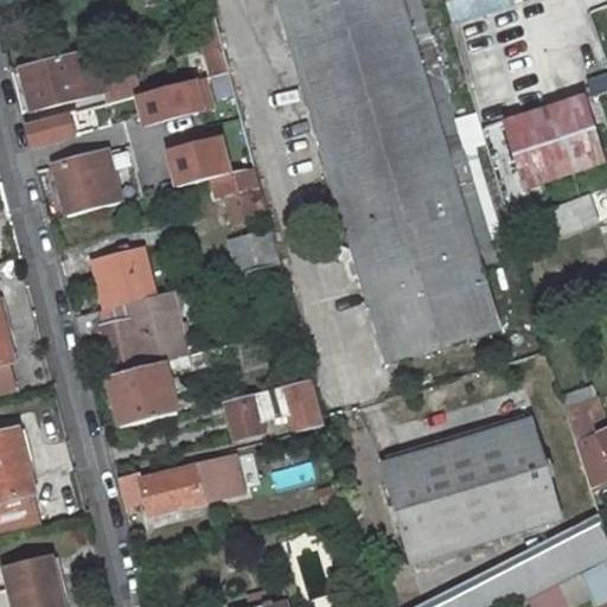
[(493,243),(464,151),(448,157),(443,144),(460,139),(436,65),(420,70),(415,52),(430,46),(416,0),(276,0),(388,368),(502,331),(477,254),(475,249),(493,243)]
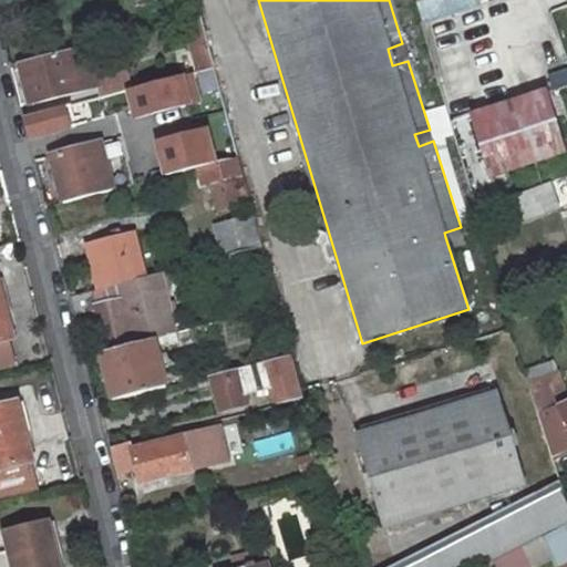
[(475,6),(473,0),(418,0),(413,2),(420,23),(475,6)]
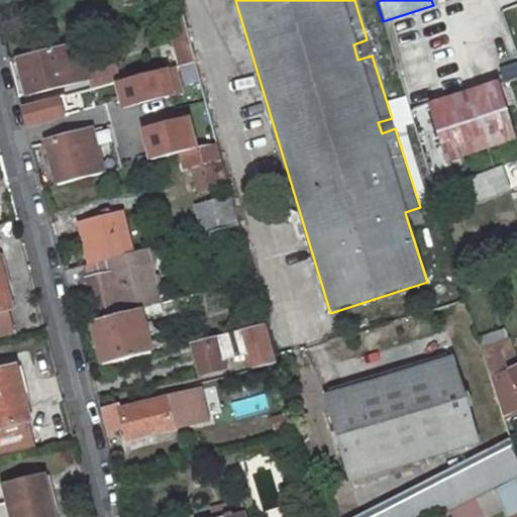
[(182,16),(166,19),(180,67),(194,64),(182,16)]
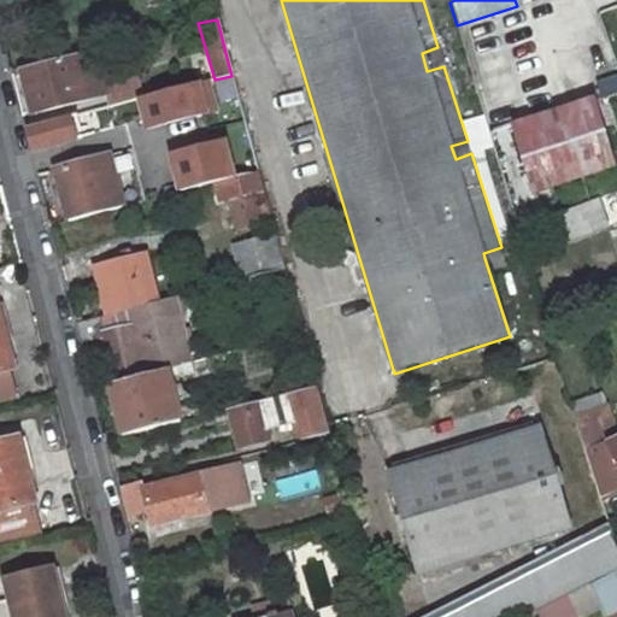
[(422,53),(427,71),(444,66),(438,47),(422,53)]
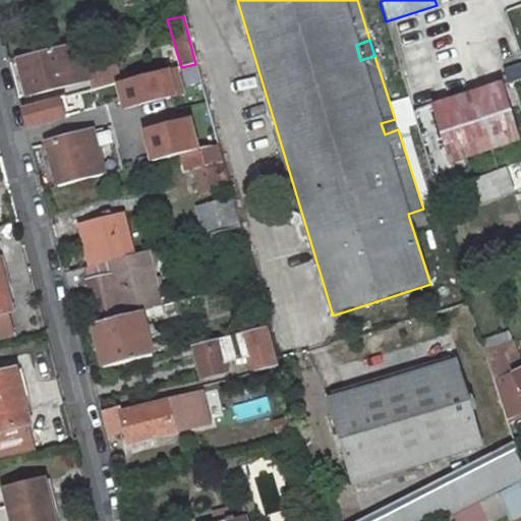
[(89,78),(79,41),(16,56),(25,95),(89,78)]
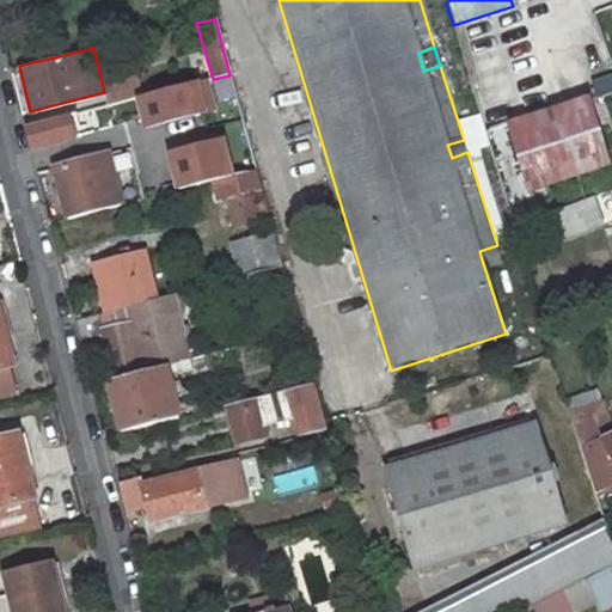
[(197,83),(210,133),(243,126),(230,75),(213,79),(197,83)]
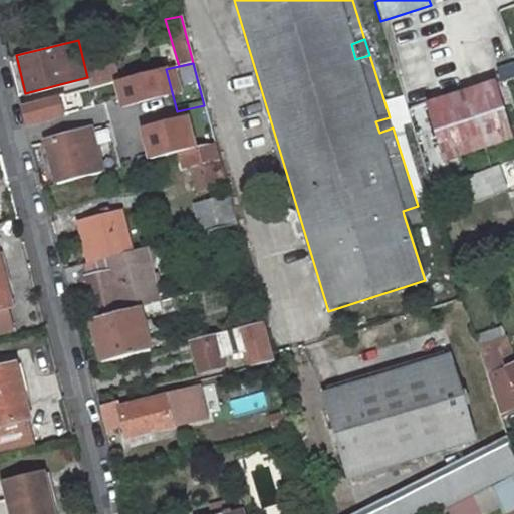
[(485,84),(426,101),(444,160),(502,142),(485,84)]
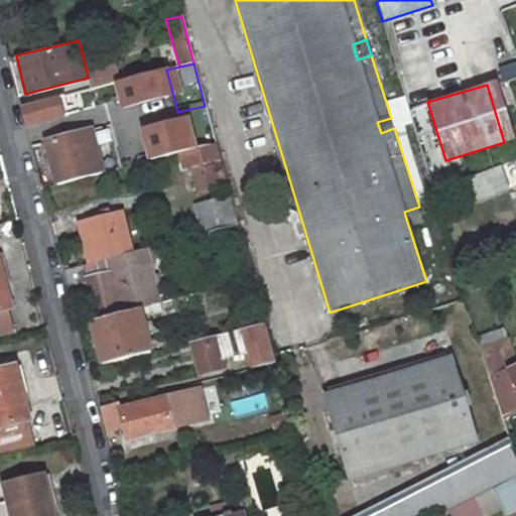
[(67,101),(66,96),(20,107),(25,125),(66,115),(62,102),(67,101)]
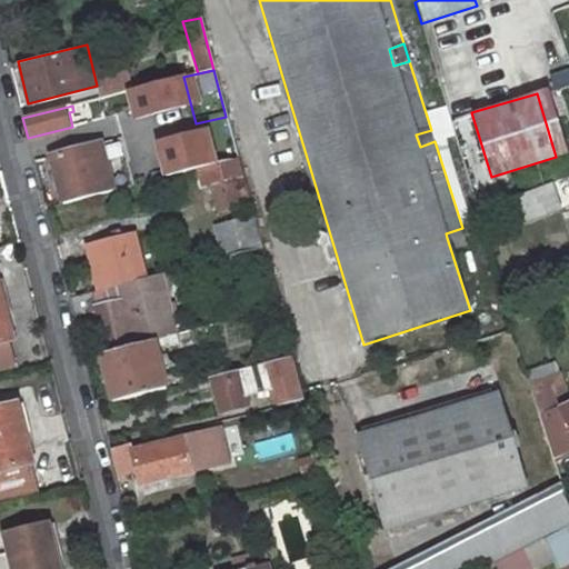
[(416,135),(420,147),(435,141),(431,130),(416,135)]
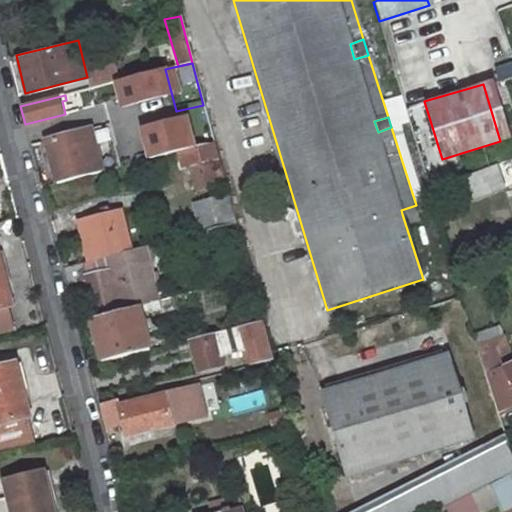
[(45,141),(70,134),(69,128),(43,135),(45,141)]
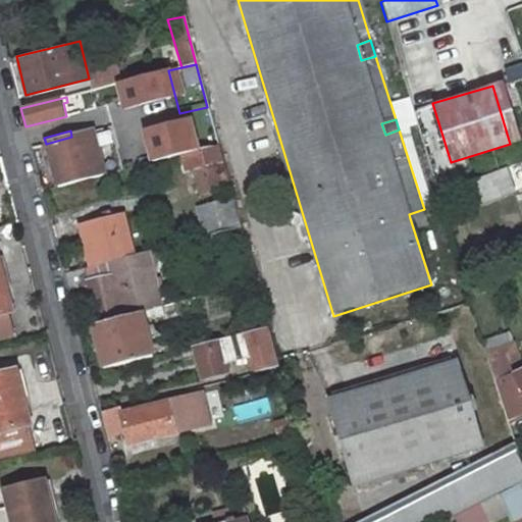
[(91,132),(71,137),(46,144),(57,188),(102,176),(91,132)]
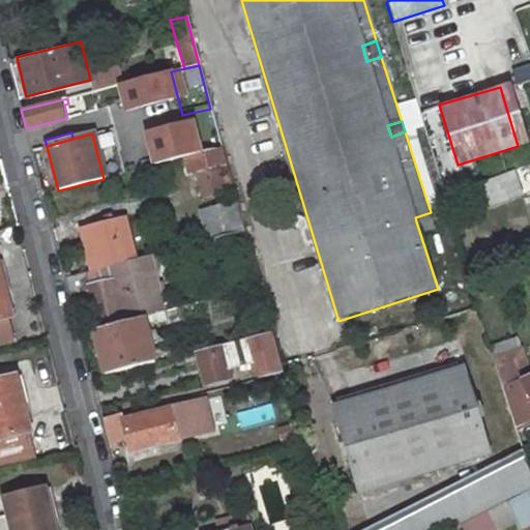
[(222,149),(183,159),(187,177),(195,175),(202,201),(223,195),(215,170),(226,167),(222,149)]
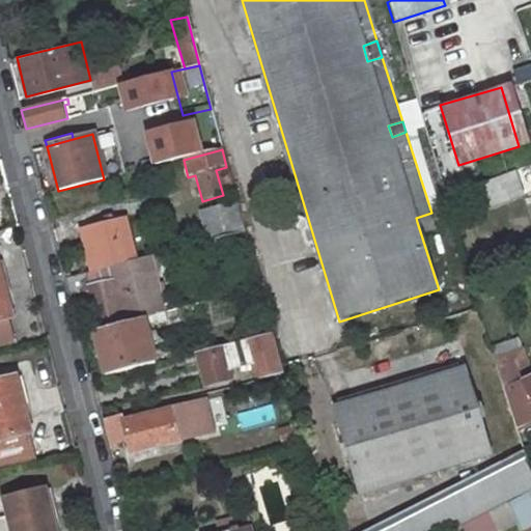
[(486,180),(495,204),(527,194),(519,170),(486,180)]
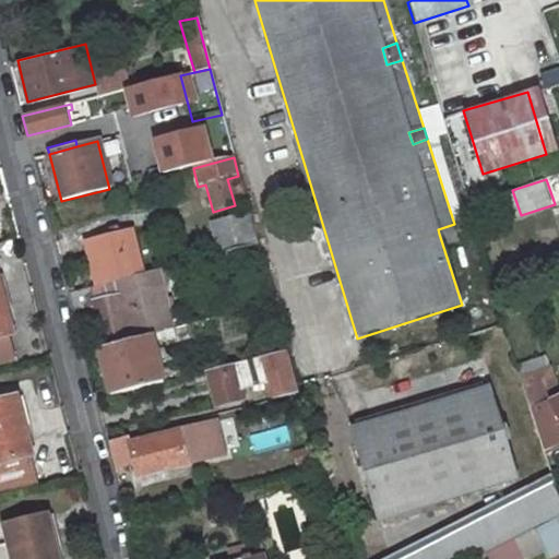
[(252,211),(212,222),(221,256),(261,245),(252,211)]
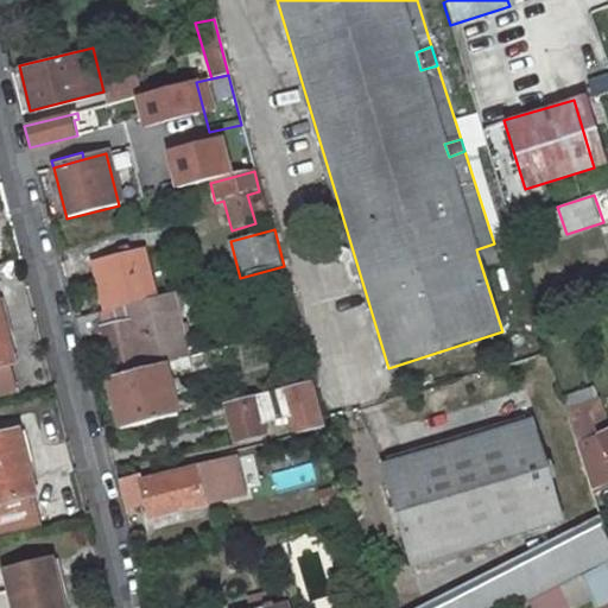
[(494,244),(476,249),(477,254),(495,249),(494,244)]
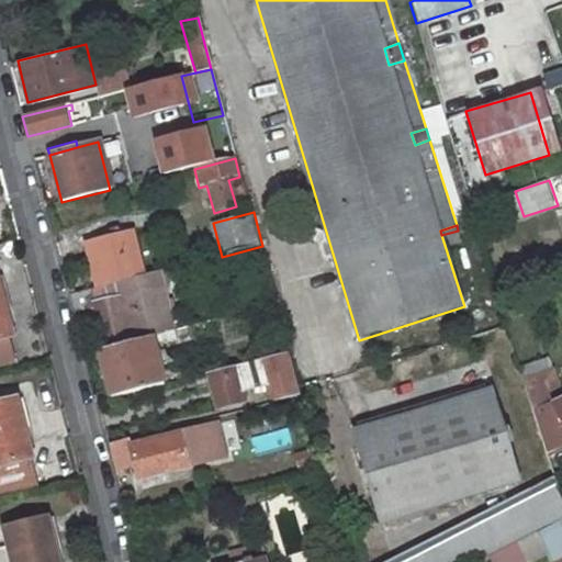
[(97,287),(142,274),(130,231),(83,242),(97,287)]
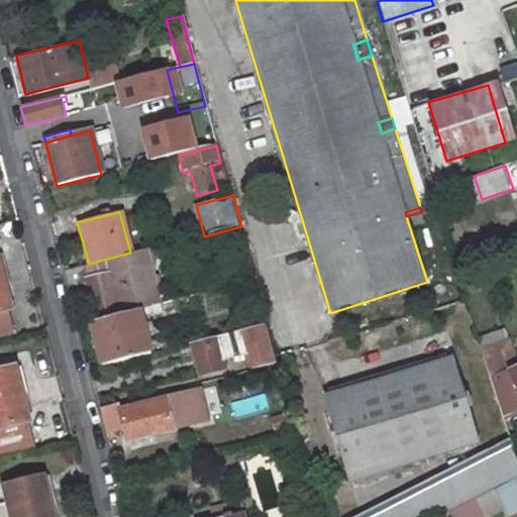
[(130,252),(89,264),(63,270),(67,286),(88,281),(99,320),(159,305),(144,249),(130,252)]
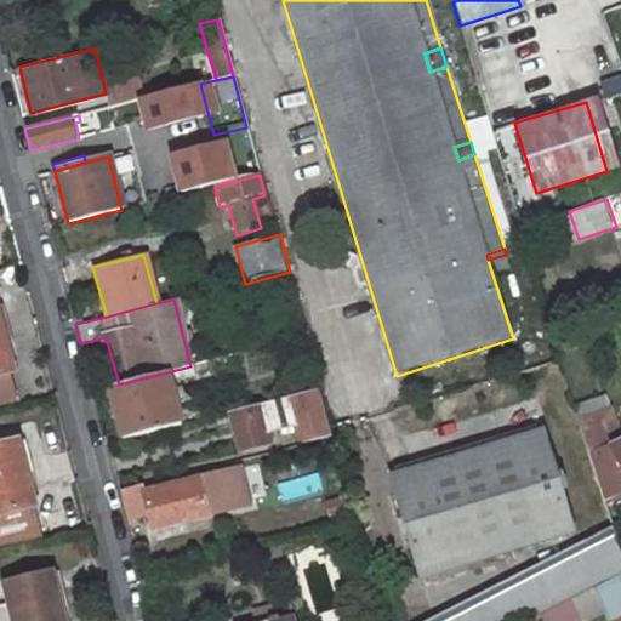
[(0,332),(0,403),(12,400),(6,374),(11,372),(0,332)]
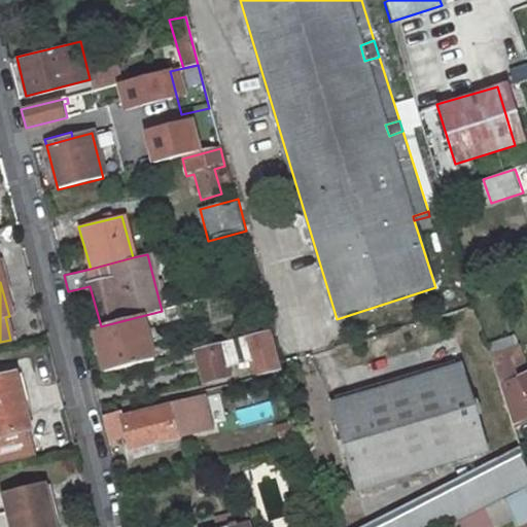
[(162,311),(101,326),(79,331),(80,340),(95,337),(102,364),(88,366),(91,376),(153,359),(145,323),(164,319),(165,323),(177,319),(174,308),(162,311)]
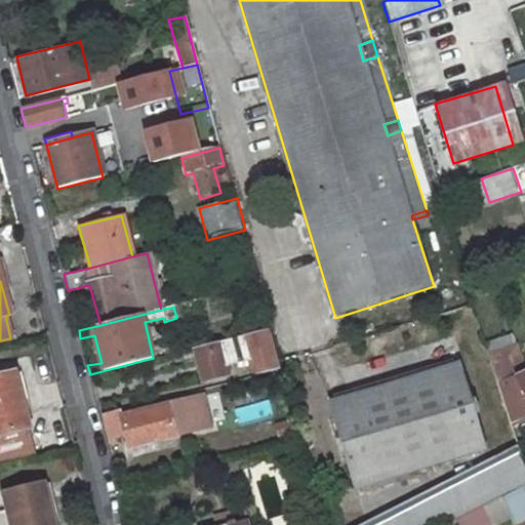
[(278,369),(278,366),(268,328),(195,348),(203,380),(227,375),(225,366),(250,360),(254,375),(278,369)]
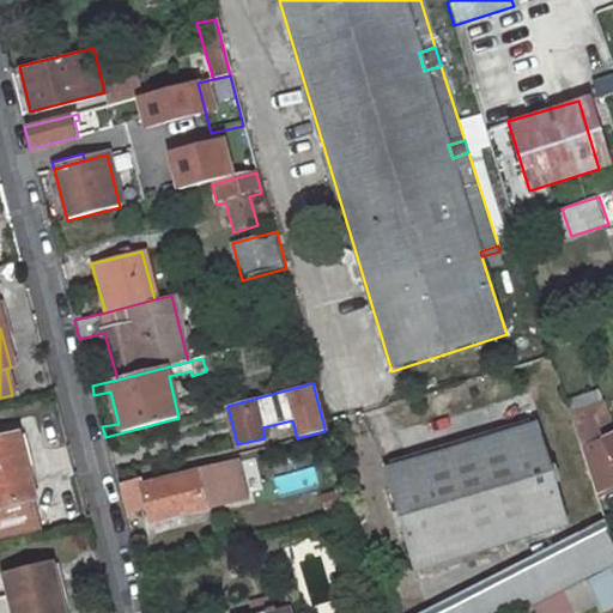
[(592,419),(599,438),(607,435),(595,406),(570,414),(574,425),(592,419)]
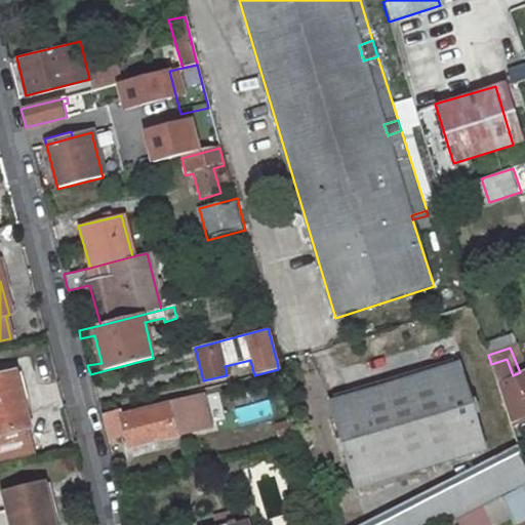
[(491,364),(496,382),(513,375),(507,359),(491,364)]
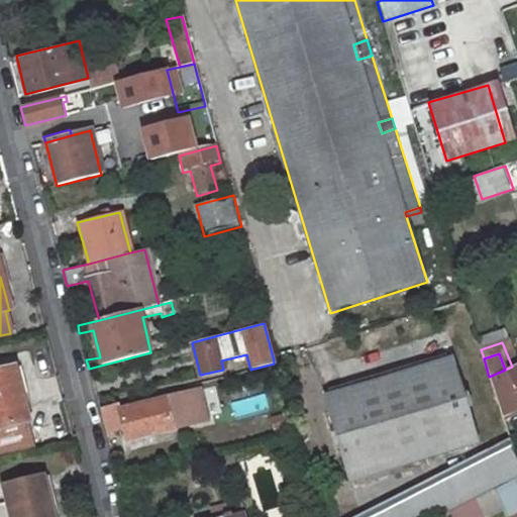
[(476,441),(449,358),(324,398),(349,480),(476,441)]
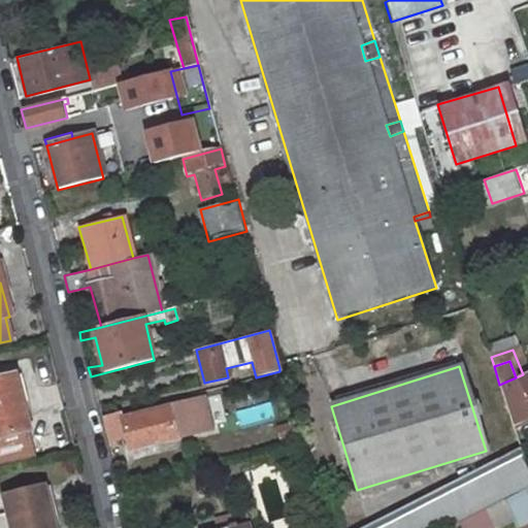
[(499,385),(513,429),(527,421),(527,371),(523,374),(516,377),(499,385)]
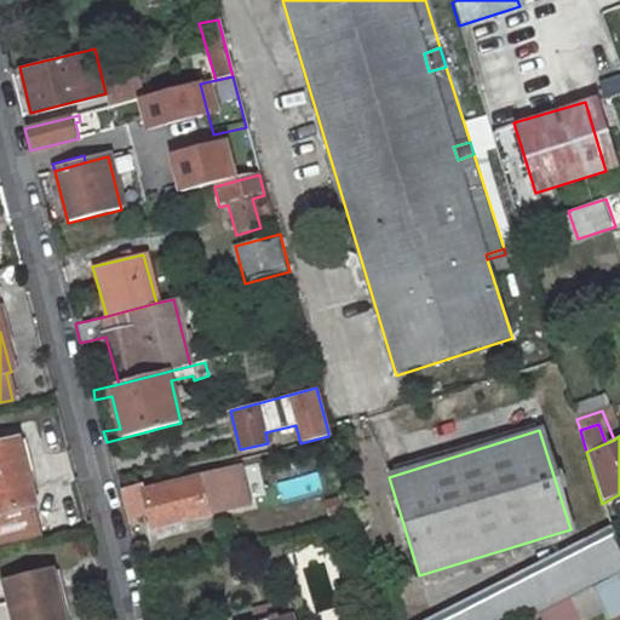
[(16,441),(0,445),(0,515),(34,507),(16,441)]
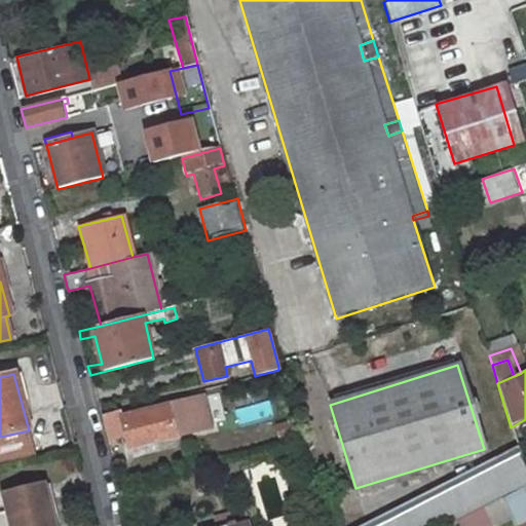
[(194,399),(196,410),(215,405),(212,395),(194,399)]
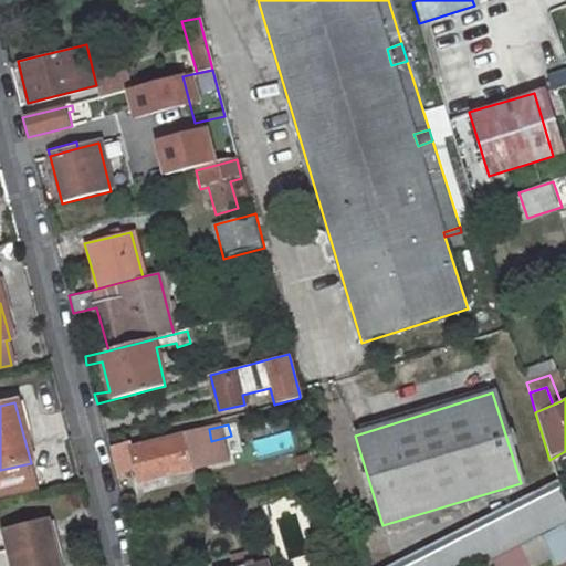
[(138,484),(201,468),(192,433),(130,448),(128,441),(108,447),(116,475),(135,471),(138,484)]
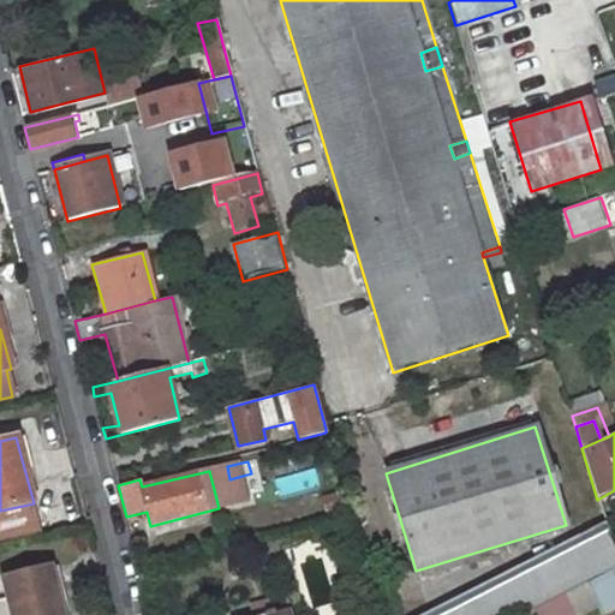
[(520,614),(614,566),(614,559),(608,538),(455,614),(520,614)]
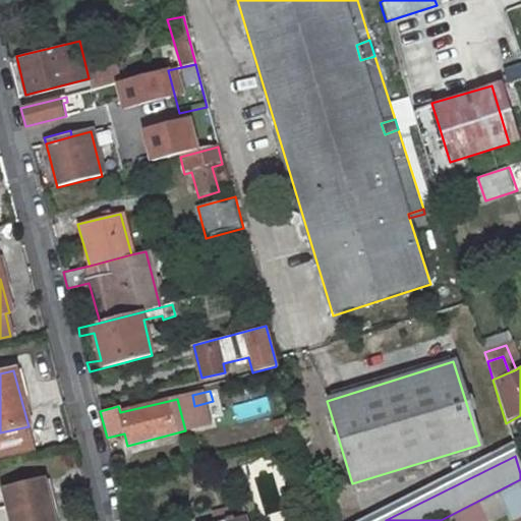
[(3,490),(10,520),(52,520),(43,481),(3,490)]
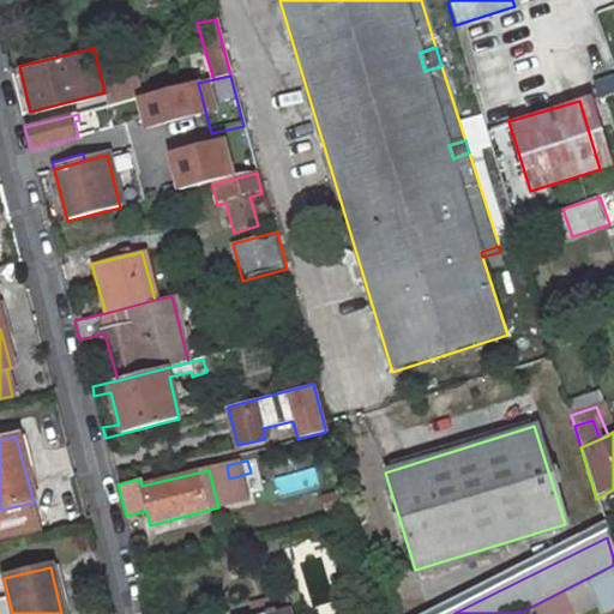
[(585,584),(528,613),(563,613),(593,600),(585,584)]
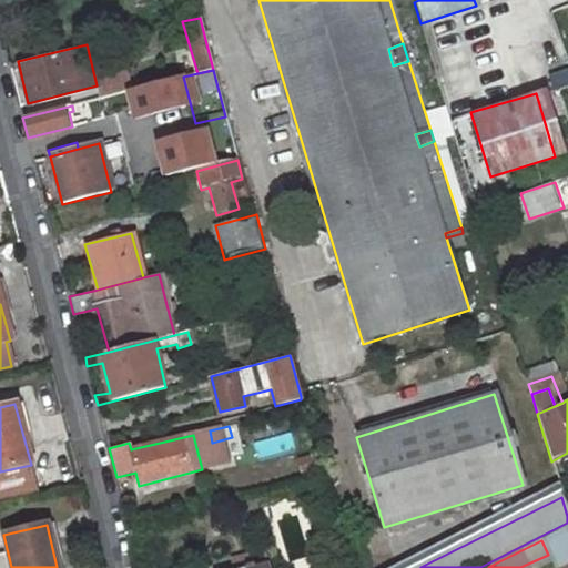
[(269,567),(269,565),(256,567),(255,567),(252,554),(232,559),(233,567),(269,567)]
